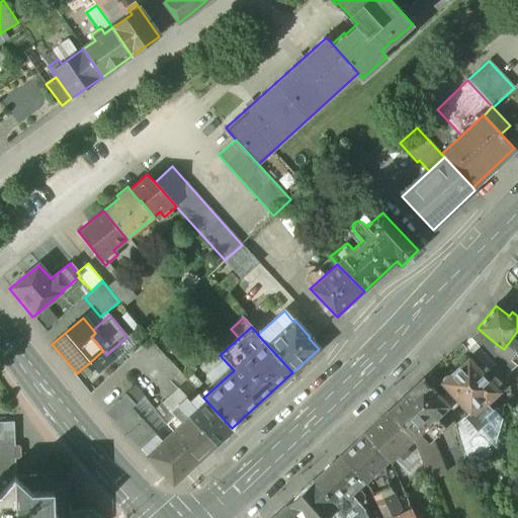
[(477,328),(470,336),(478,343),(480,345),(487,336),(478,328),(477,328)]
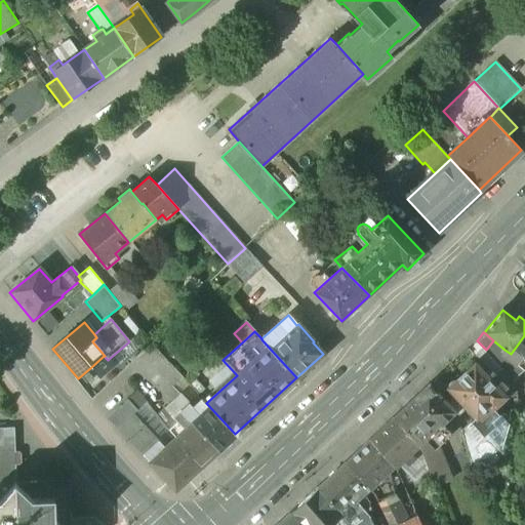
[(524,351),(517,346),(511,354),(505,350),(501,354),(524,371),(524,369),(524,351)]
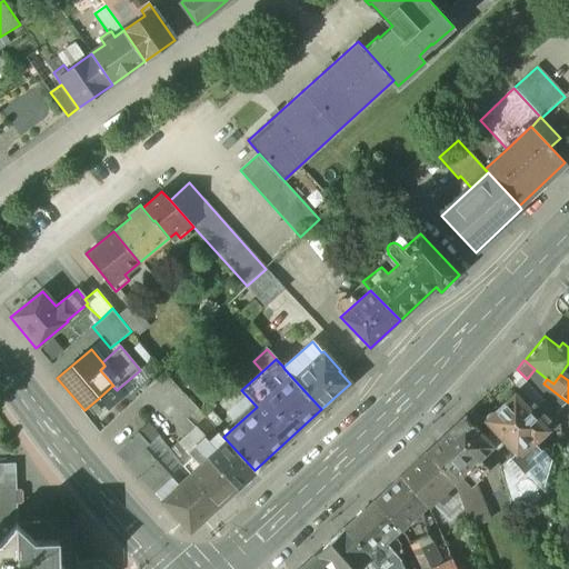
[(527,379),(525,377),(515,385),(533,406),(533,405),(535,406),(543,397),(527,379)]
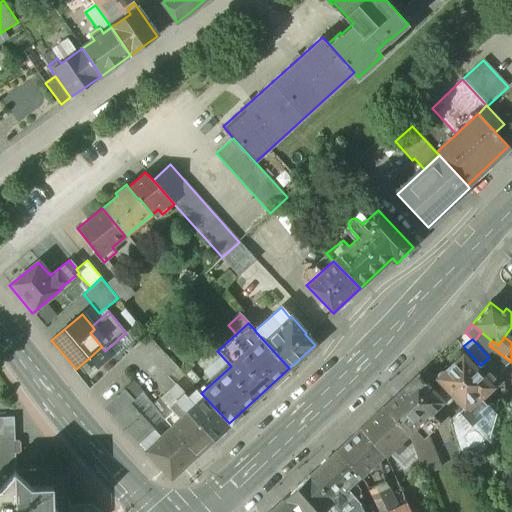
[(101,347),(89,358),(97,367),(110,355),(106,350),(105,351),(101,347)]
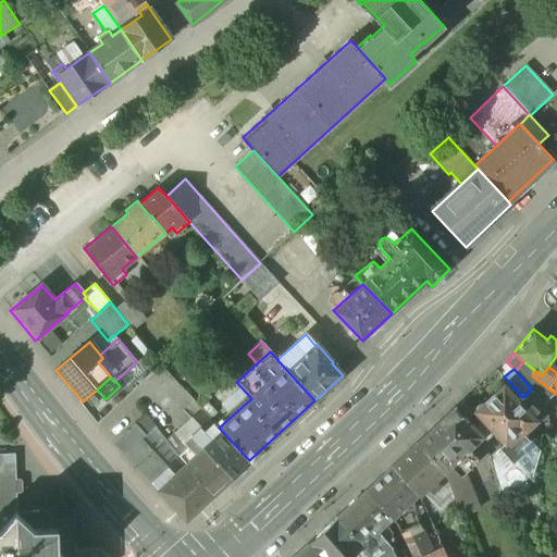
[(517,401),(504,388),(484,405),(481,405),(479,406),(477,407),(475,410),(475,412),(475,415),(478,417),(480,419),(482,419),(505,443),(506,444),(511,438),(520,447),(521,446),(529,438),(524,433),(536,421),(531,415),(536,410),(523,397),(522,396),(522,397),(517,401)]
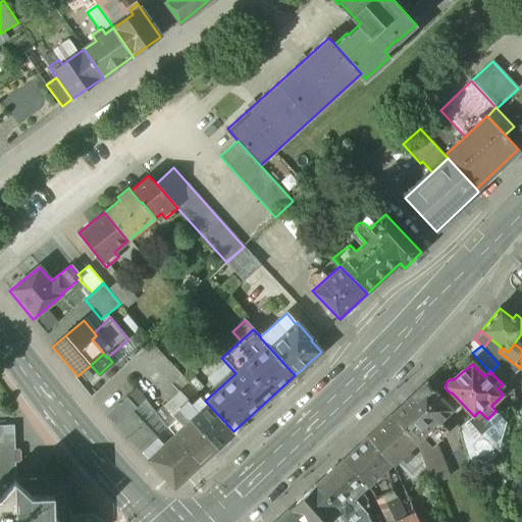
[(511,377),(499,364),(490,372),(503,384),(498,388),(503,395),(514,393),(511,377)]
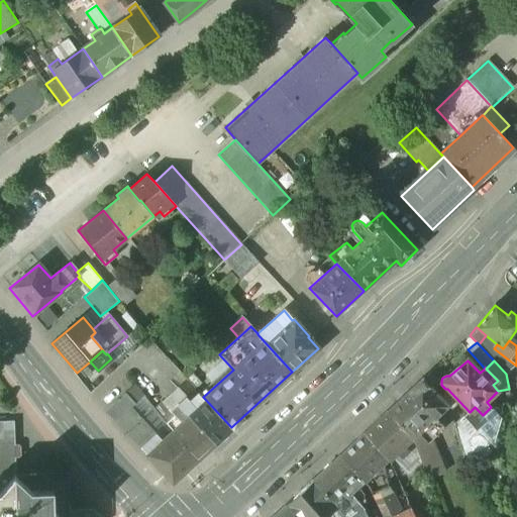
[(422,380),(388,411),(413,438),(421,430),(428,437),(429,436),(439,426),(433,420),(448,406),(422,380)]
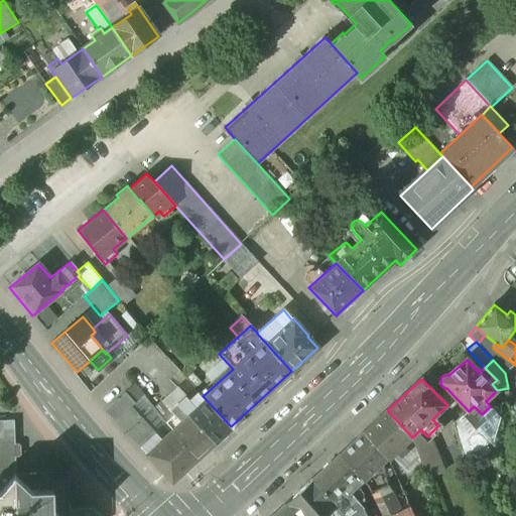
[(138,389),(131,394),(136,401),(143,396),(138,389)]
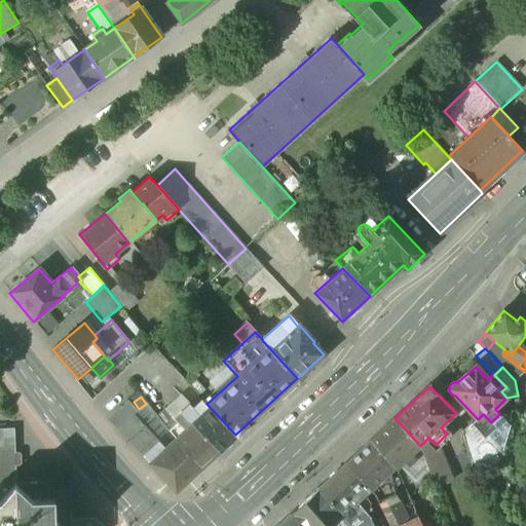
[(204,402),(195,411),(188,403),(180,411),(218,451),(235,435),(207,404),(204,402)]
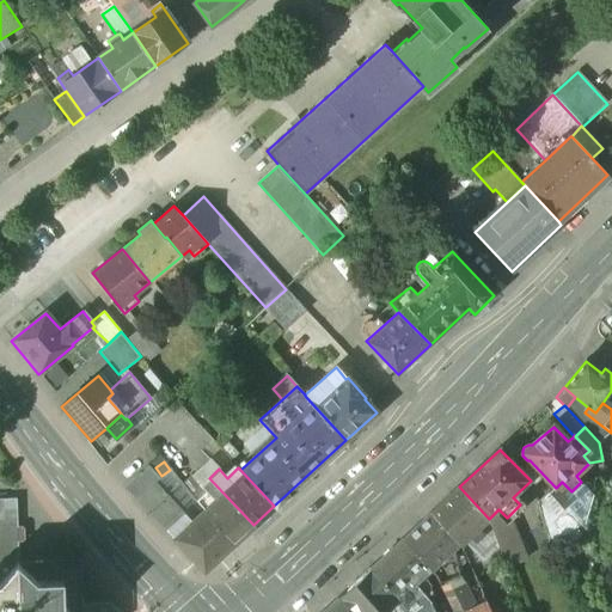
[(254,525),(209,478),(201,485),(209,495),(199,505),(203,512),(233,543),(254,525)]
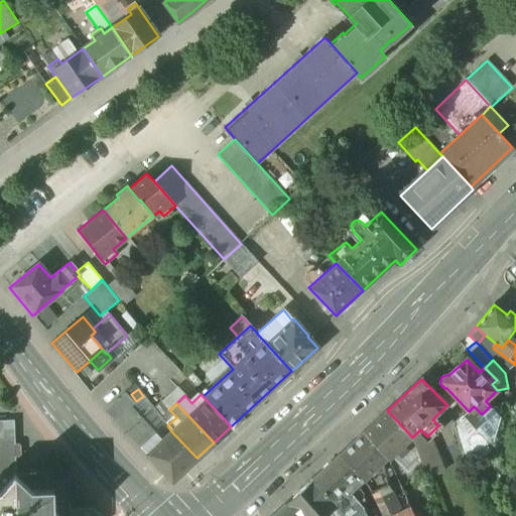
[(163,439),(131,405),(115,420),(168,478),(174,478),(197,458),(171,431),(163,439)]
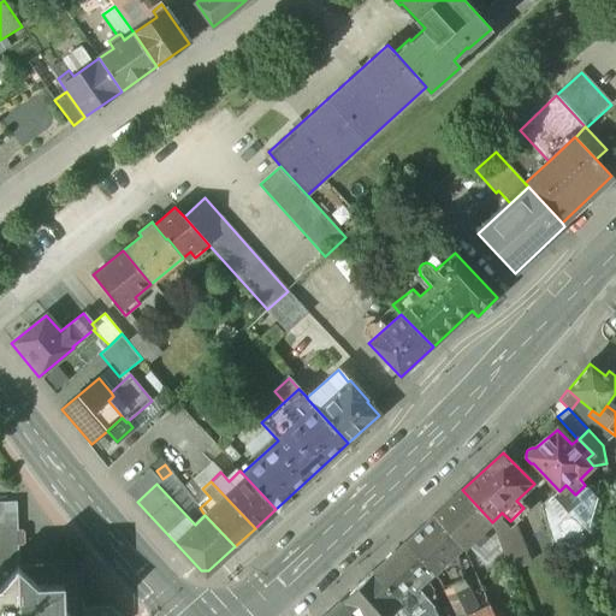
[(596,495),(586,484),(585,485),(576,493),(581,498),(572,508),(588,525),(596,495)]
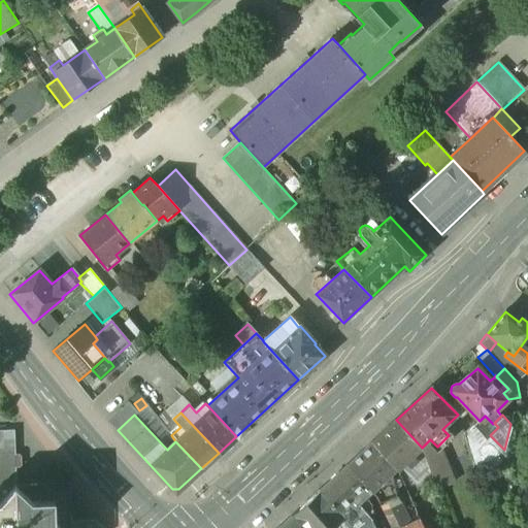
[(485,416),(480,421),(479,420),(472,425),(473,425),(486,438),(489,436),(490,435),(498,427),(494,423),(493,424),(485,416)]
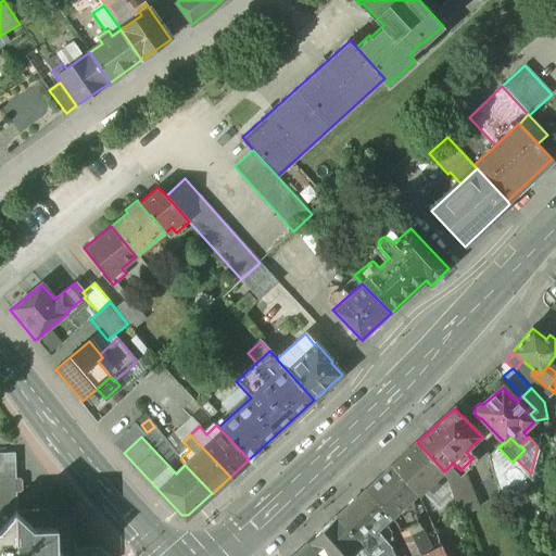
[(417,442),(391,467),(417,496),(427,488),(432,493),(440,485),(434,480),(443,472),(444,471),(417,442)]
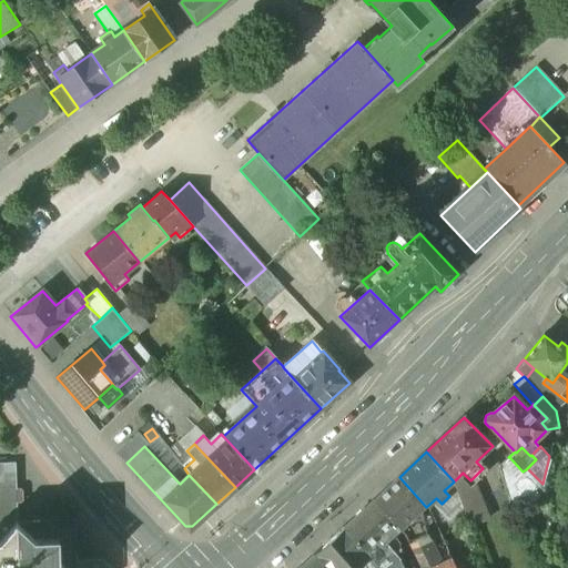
[(509,457),(499,466),(511,505),(513,505),(538,483),(526,469),(523,472),(509,457)]
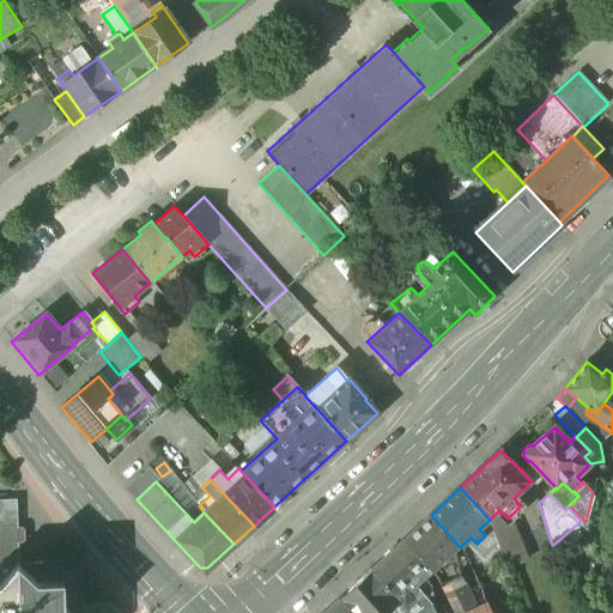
[(0,499),(0,582),(10,583),(12,583),(18,583),(17,564),(19,564),(18,544),(23,542),(24,540),(24,529),(22,528),(17,528),(17,501),(0,499)]
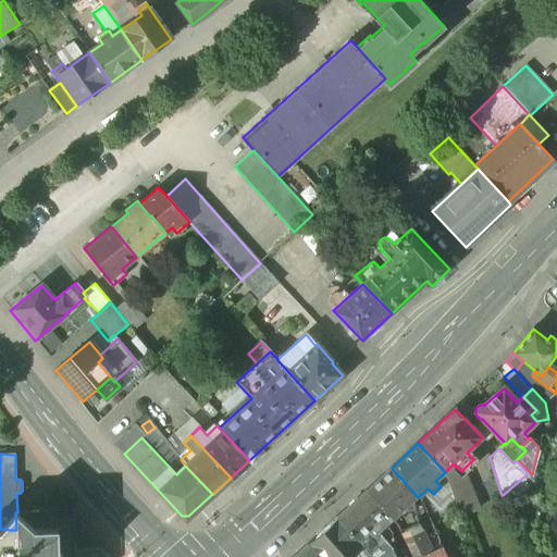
[(461,471),(454,463),(445,472),(444,473),(453,494),(460,515),(461,517),(478,510),(462,470),(461,471)]
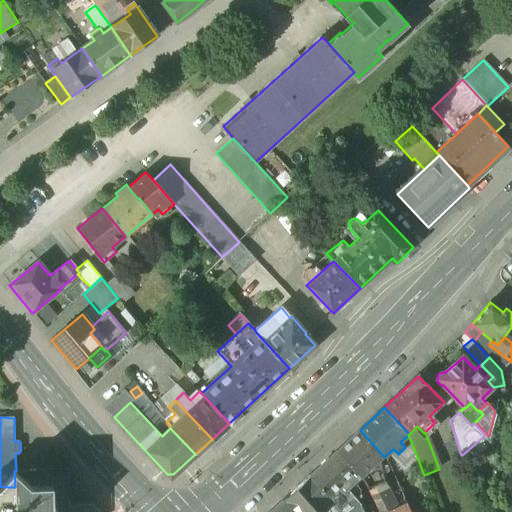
[(360,430),(336,451),(356,471),(360,476),(370,468),(384,457),(360,430)]
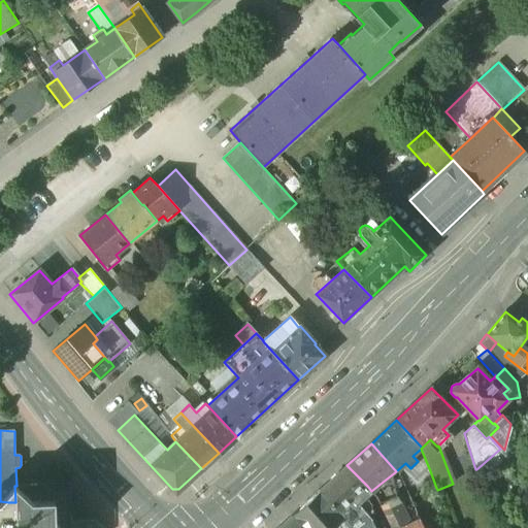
[(373,527),(366,515),(353,500),(367,486),(347,465),(320,491),(339,512),(338,512),(343,518),(351,527),(373,527)]
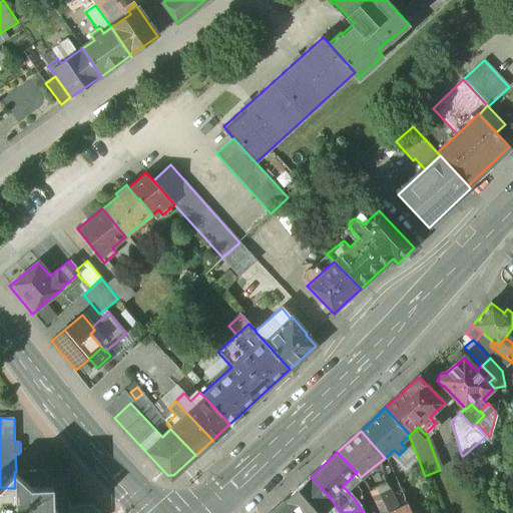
[(417,455),(407,459),(415,478),(424,474),(417,455)]
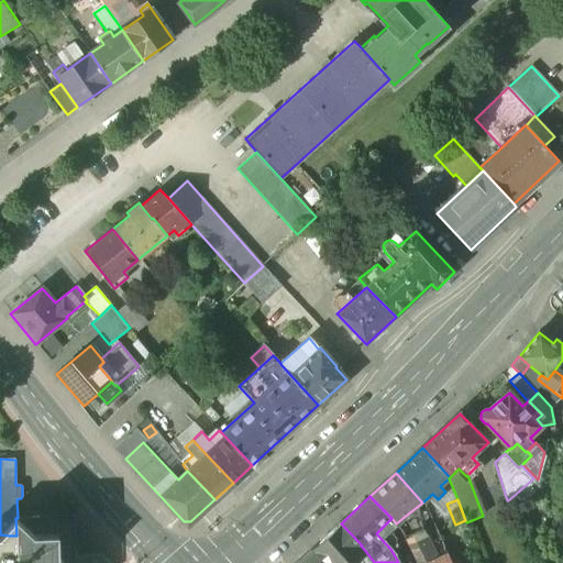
[(416,534),(407,515),(396,523),(396,525),(415,562),(451,562),(448,554),(439,560),(423,531),(416,534)]
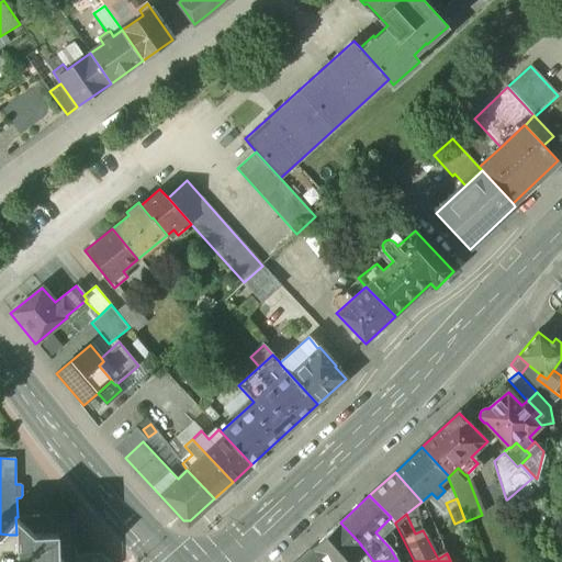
[(18,517),(15,517),(17,535),(11,535),(9,535),(0,534),(0,561),(76,561),(76,558),(75,515),(18,517)]
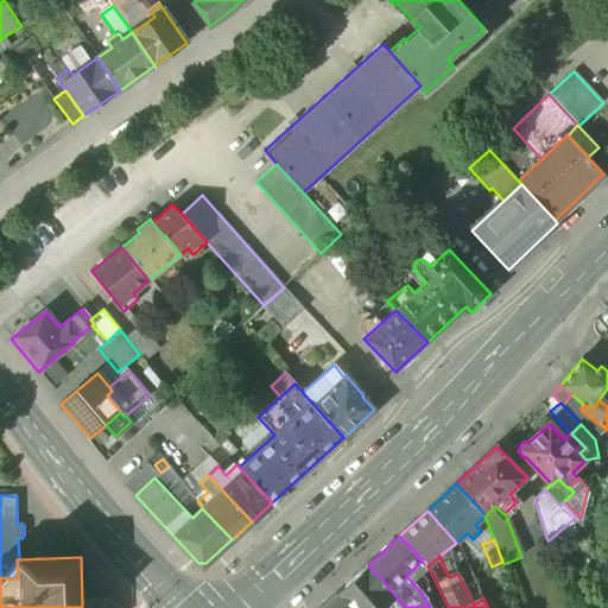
[(391,589),(368,565),(336,595),(348,607),(382,607),(386,605),(396,596),(390,589),(391,589)]
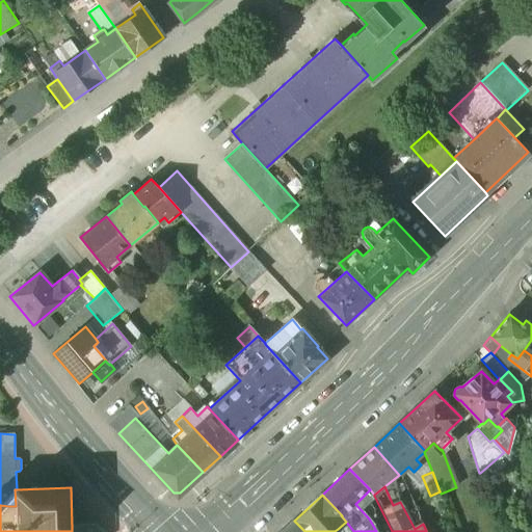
[(304,531),(294,521),(282,531),(304,531)]
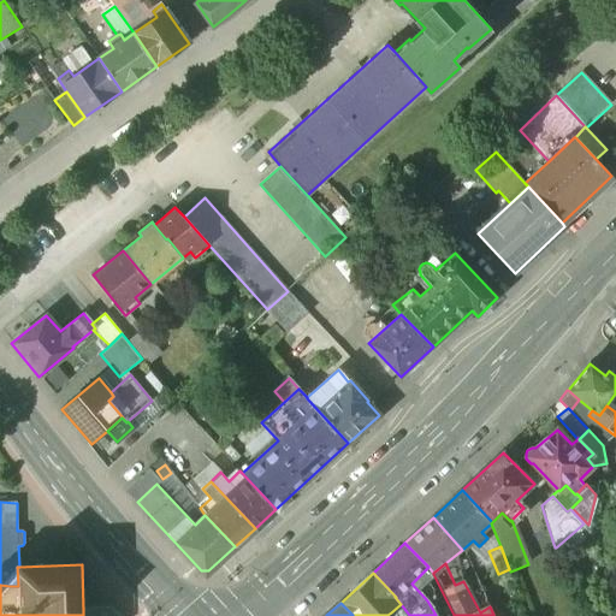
[(409,615),(401,604),(391,612),(395,615),(409,615)]
